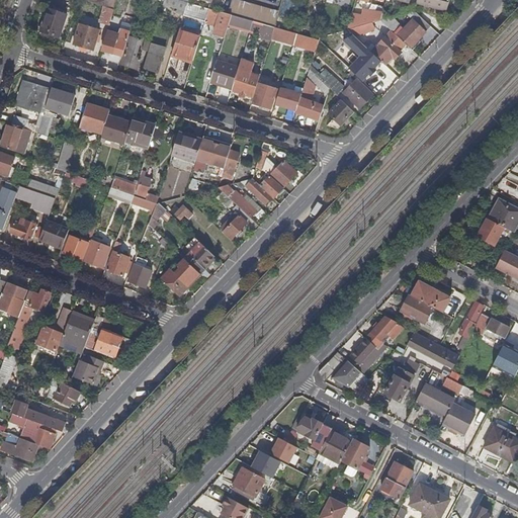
[(81,0),(104,7),(113,10),(116,0),(81,0)]
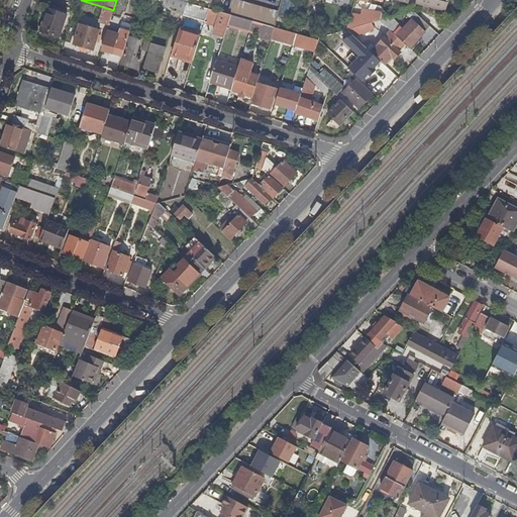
[(175,13),(183,16),(185,11),(187,3),(174,0),(164,0),(164,5),(164,6),(176,9),(175,13)]
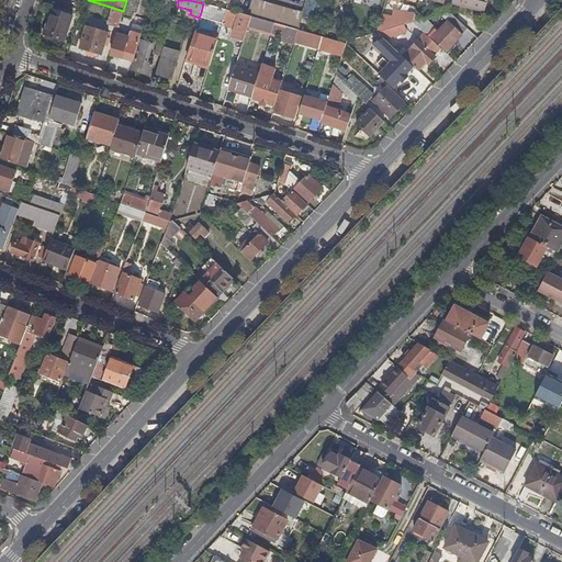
[(274,24),(299,31),(303,13),(251,0),(247,17),(251,18),(274,24)]
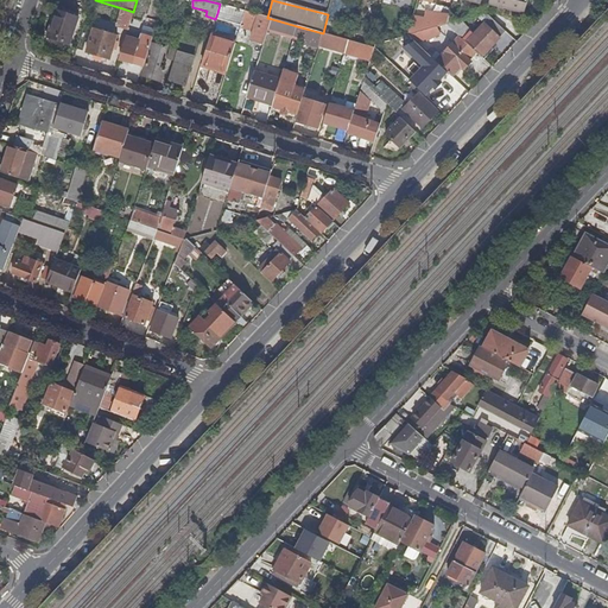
[(529,0),(491,0),(489,6),(525,16),(529,0)]
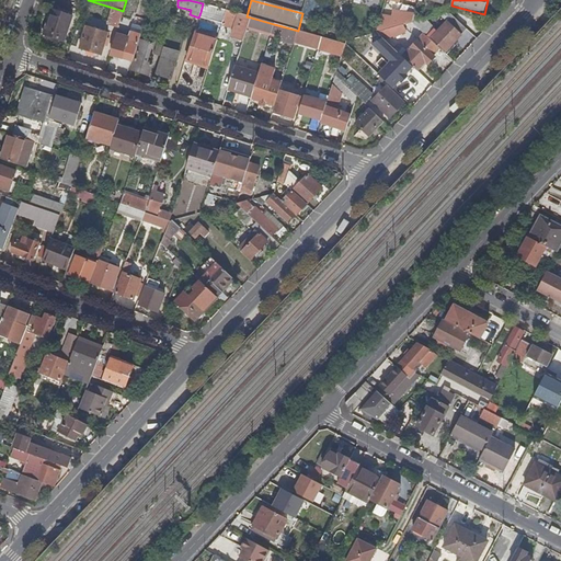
[(203,3),(201,12),(224,19),(227,11),(203,3)]
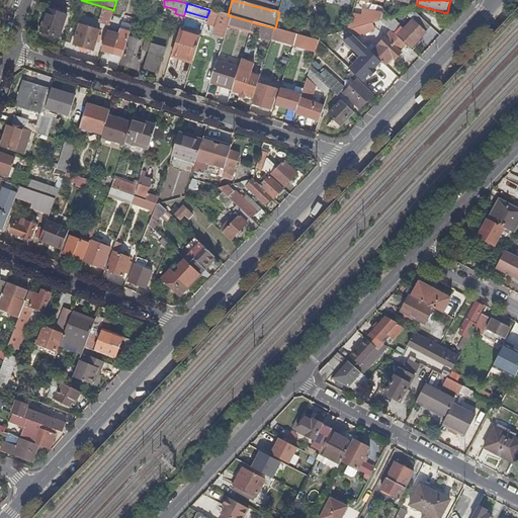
[(108,28),(111,16),(113,10),(104,7),(98,25),(108,28)]
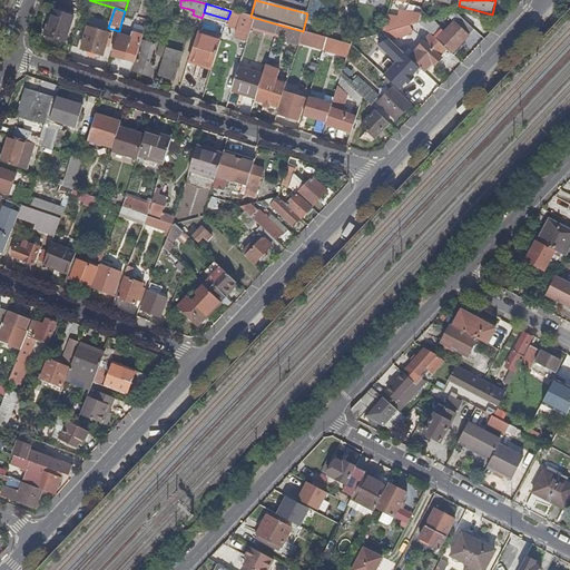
[(65,42),(74,18),(52,11),(43,36),(65,42)]
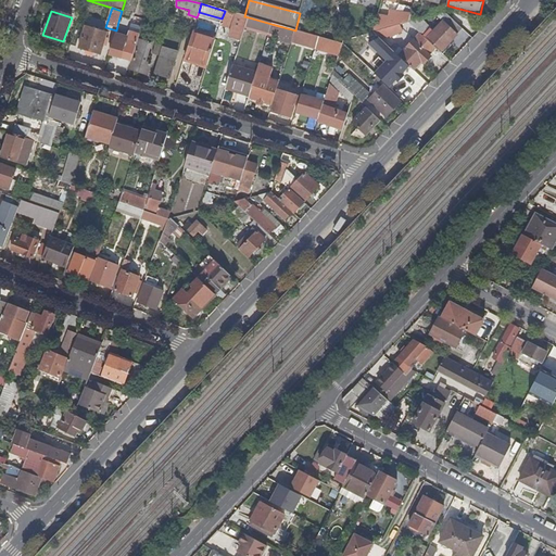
[(249,17),(244,16),(225,11),(222,19),(222,21),(229,23),(231,19),(236,20),(231,33),(242,37),(249,17)]
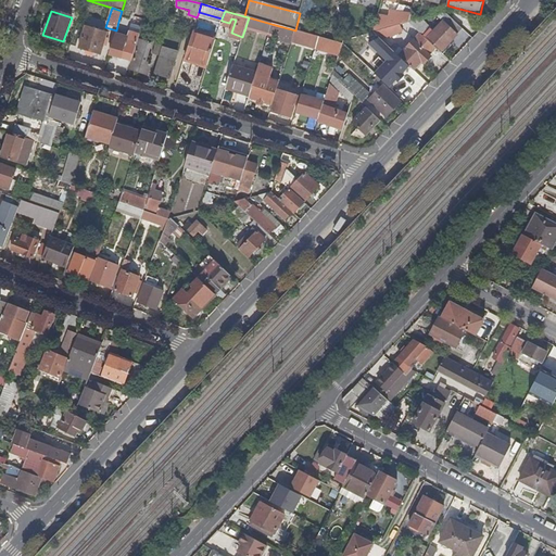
[(116,30),(114,36),(115,36),(109,54),(121,59),(127,38),(118,36),(119,30),(126,32),(129,22),(119,17),(116,30)]
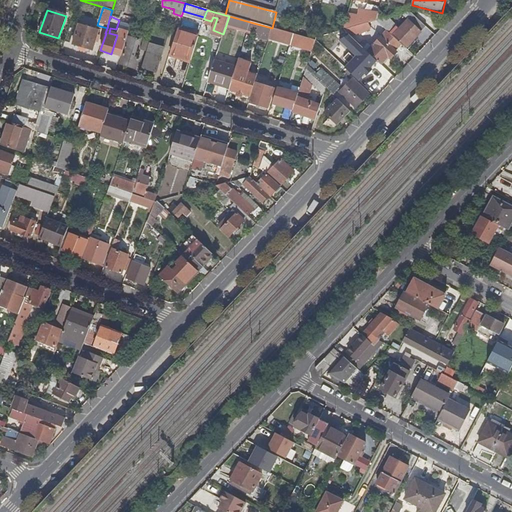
[(406,50),(427,28),(414,16),(393,37),(401,45),(406,50)]
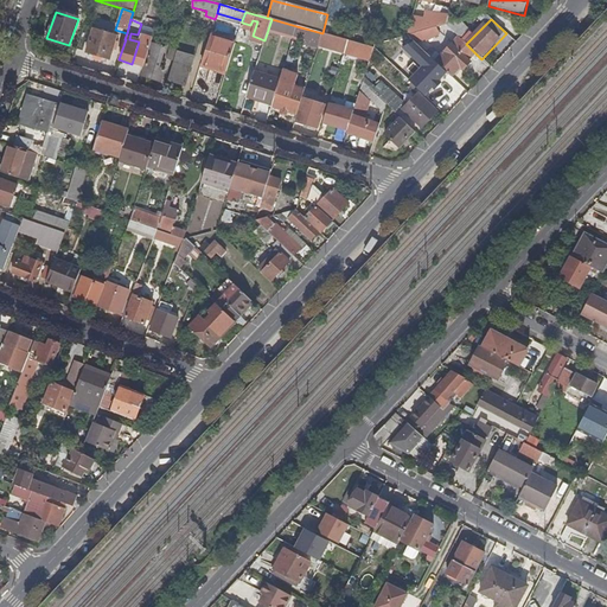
[(318,49),(323,33),(296,26),(294,33),(310,38),(307,45),(318,49)]
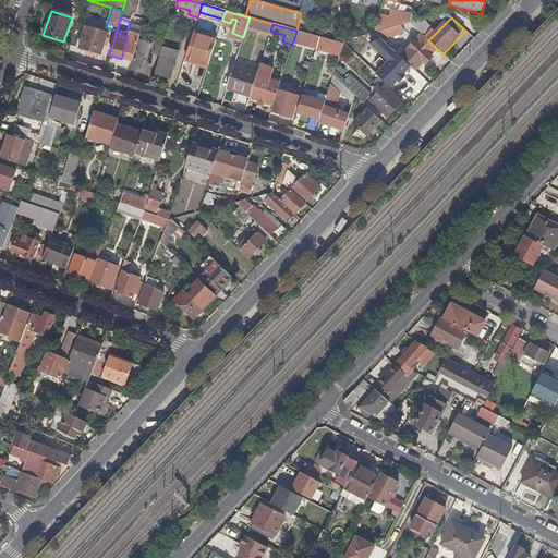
[(100,55),(107,34),(86,27),(80,48),(100,55)]
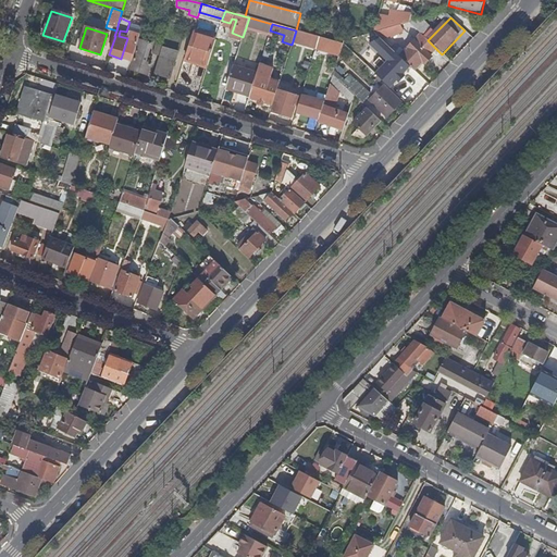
[(392,28),(374,33),(381,40),(394,34),(392,28)]
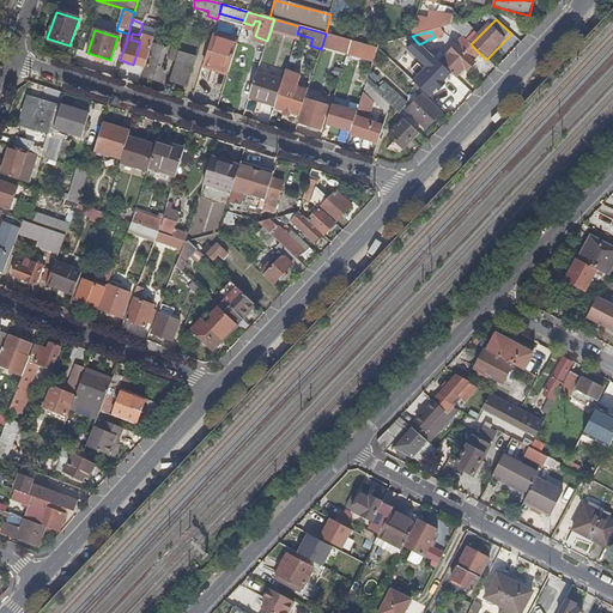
[(349,52),(351,42),(326,34),(321,49),(323,49),(325,46),(349,52)]
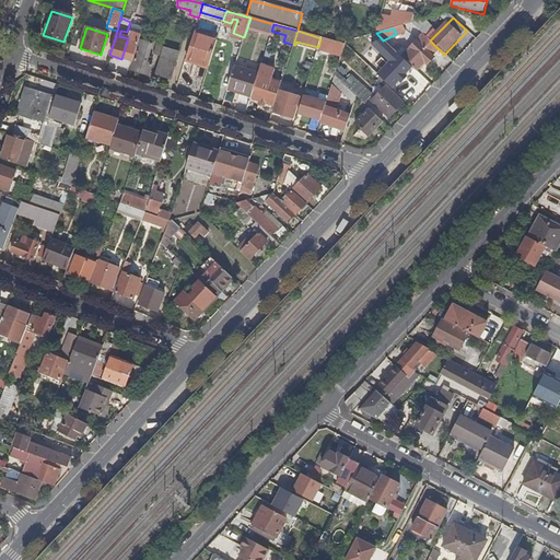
[(186,61),(208,68),(217,42),(194,35),(186,61)]
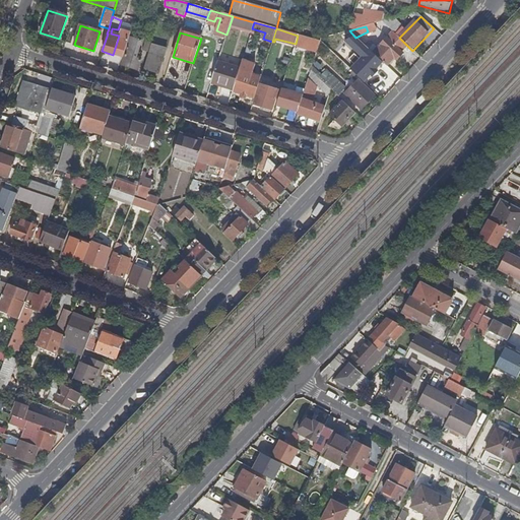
[(383,63),(387,66),(394,59),(396,60),(402,54),(401,53),(407,46),(399,38),(394,33),(377,49),(369,41),(365,46),(368,49),(383,63)]
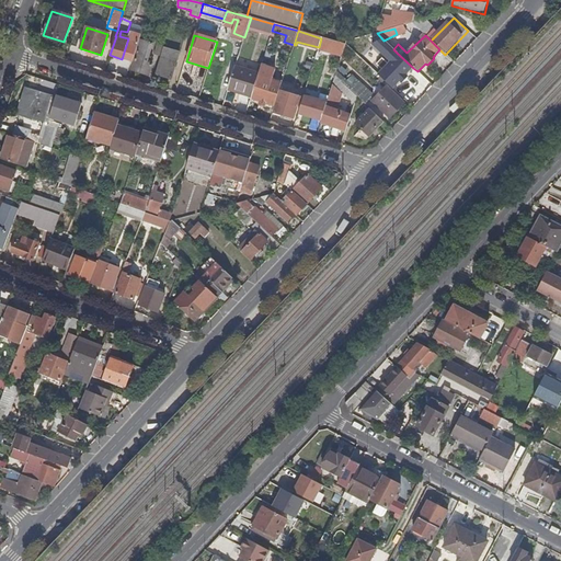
[(146,64),(149,50),(138,47),(130,70),(148,76),(151,66),(146,64)]
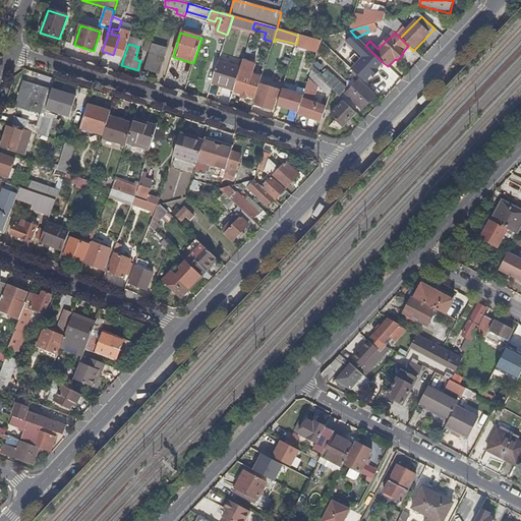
[(151,46),(143,70),(158,74),(166,51),(151,46)]
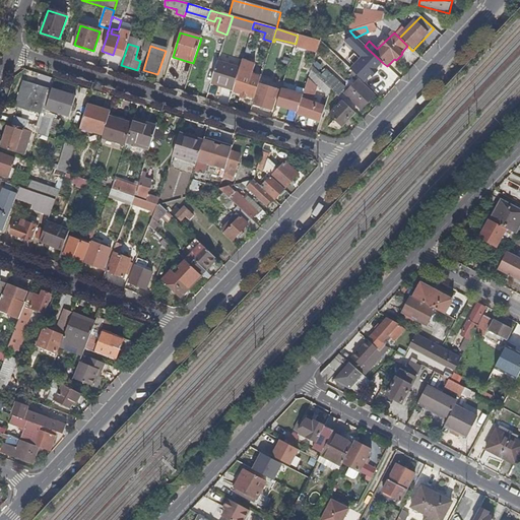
[(350,70),(364,82),(383,63),(368,49),(363,55),(366,59),(362,62),(356,57),(352,60),(356,64),(350,70)]
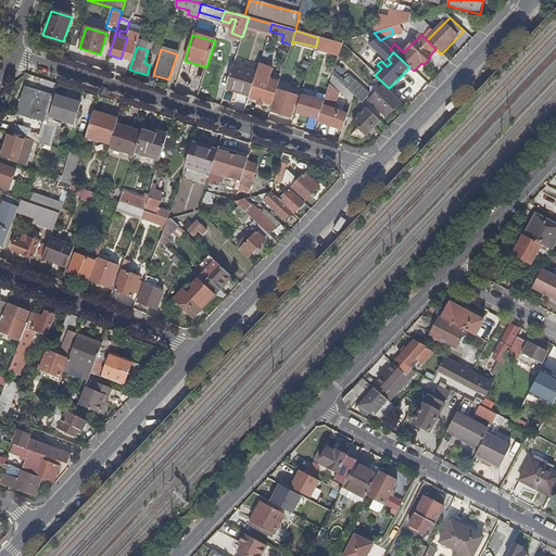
[(248,97),(268,104),(276,81),(269,79),(274,70),(258,64),(255,75),(248,97)]
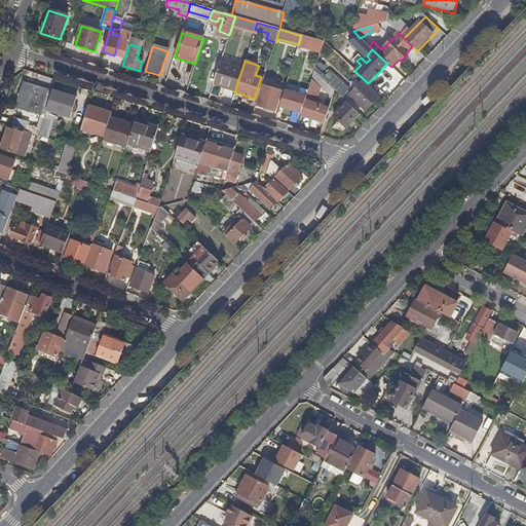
[(220,63),(213,84),(234,91),(241,71),(220,63)]
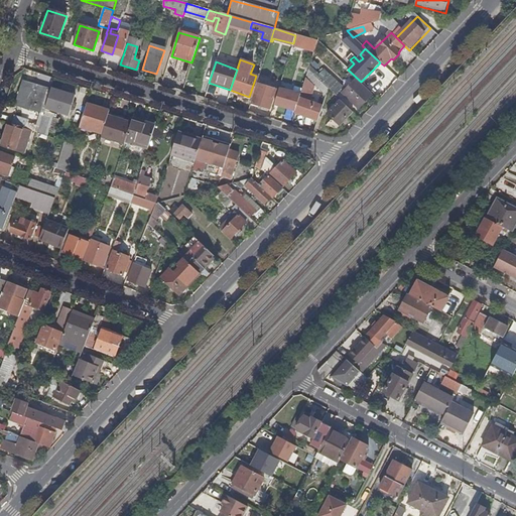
[(308,71),(306,77),(324,94),(324,95),(326,96),(328,90),(323,84),(308,71)]
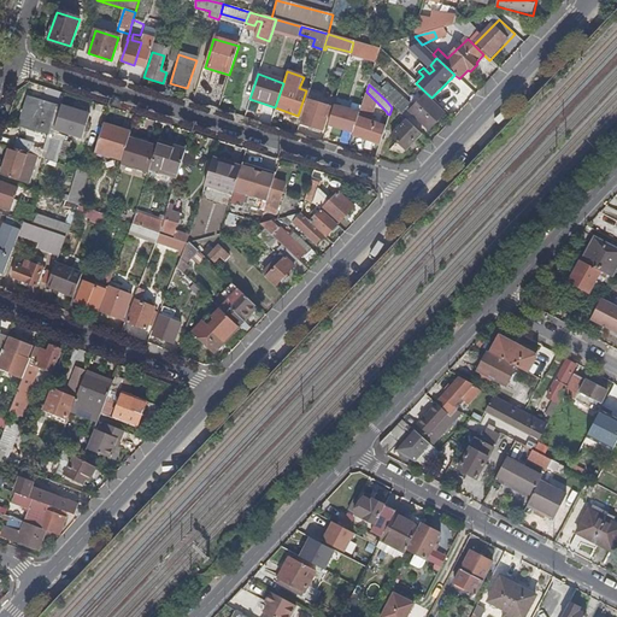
[(301,117),(309,95),(310,92),(306,90),(298,116),(301,117)]
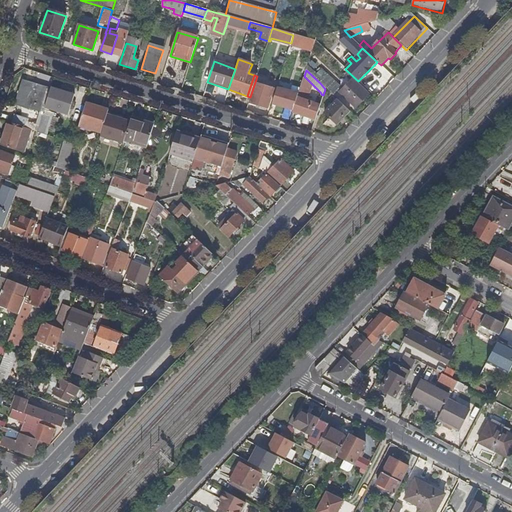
[(320,83),(325,89),(333,96),(341,88),(327,75),(320,83)]
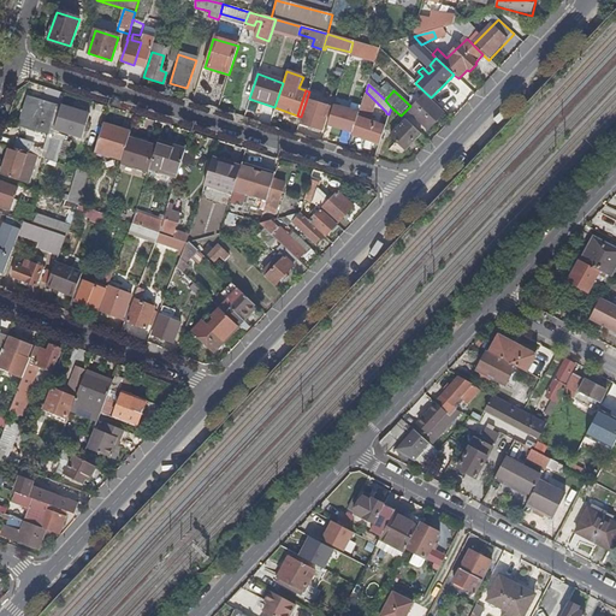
[(365,93),(359,111),(369,114),(373,101),(365,93)]
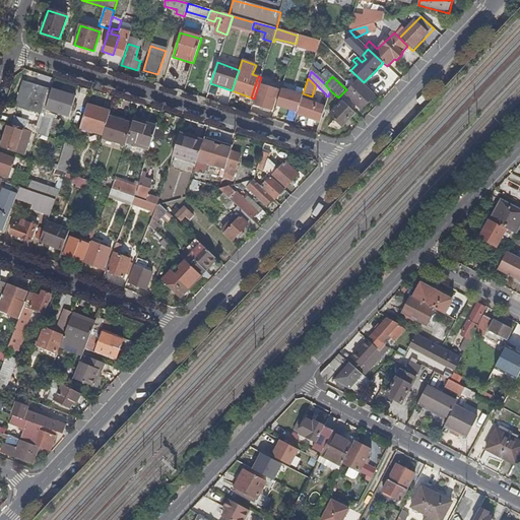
[(254,99),(252,105),(271,110),(276,90),(262,85),(263,82),(260,80),(254,99)]
